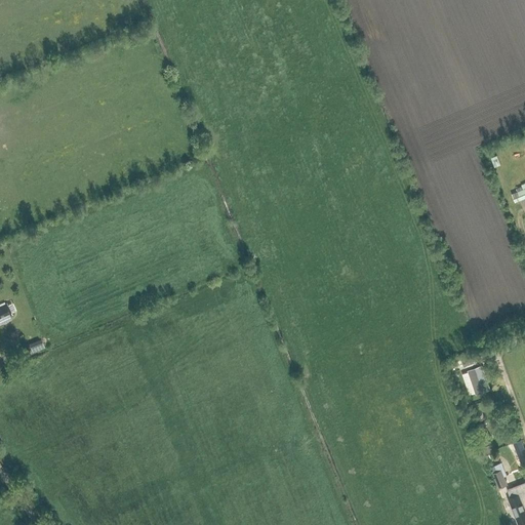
[(515,203),(524,198),(524,183),(521,185),(522,186),(516,189),(517,191),(511,194),(515,203)]
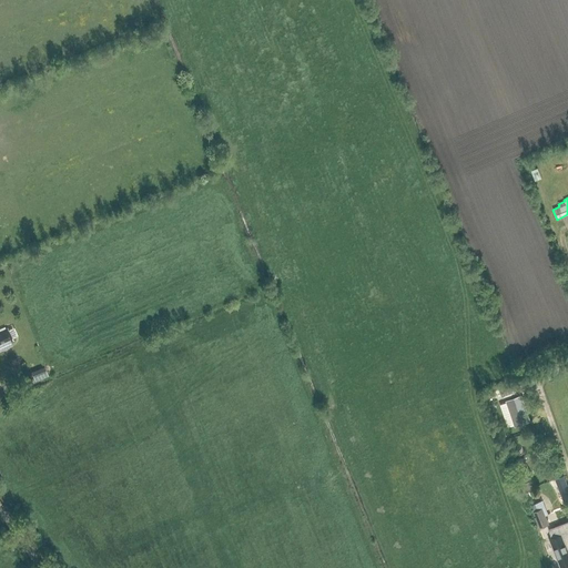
[(8,328),(0,331),(0,346),(13,341),(8,328)]
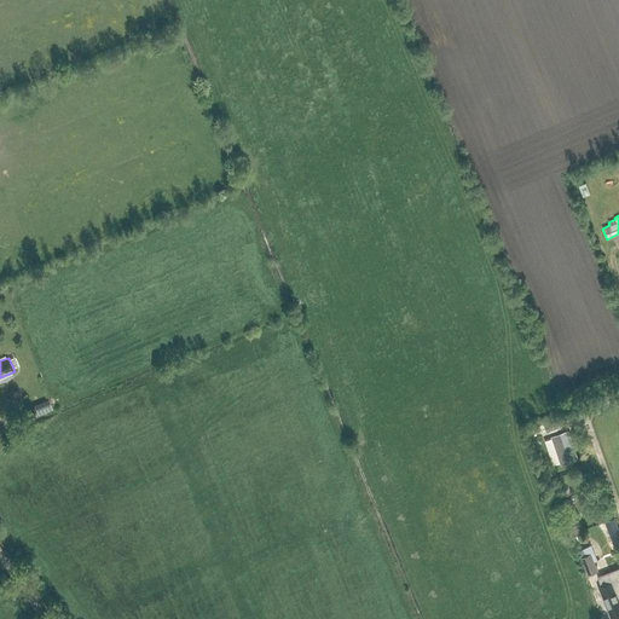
[(50,401),(35,406),(38,415),(52,410),(50,401)]
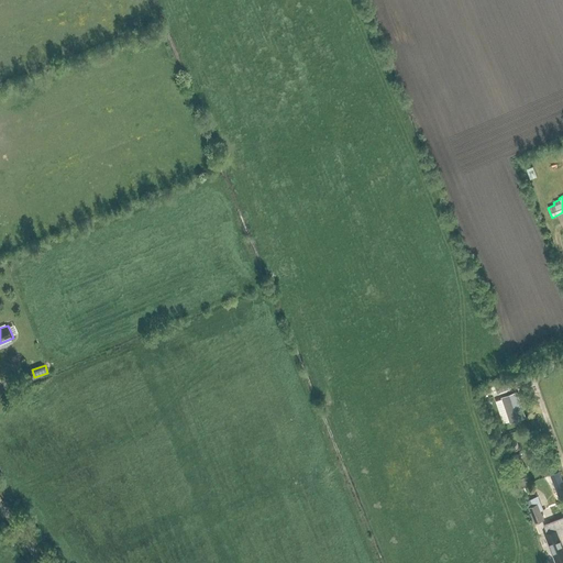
[(496,394),(503,392),(500,384),(494,386),(496,394)]
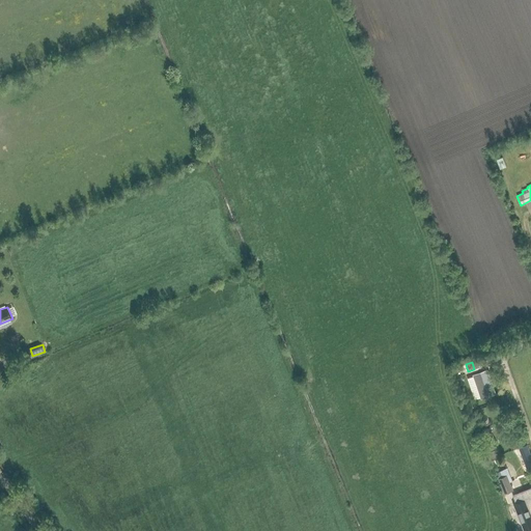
[(479,398),(495,393),(486,369),(471,373),(479,398)]
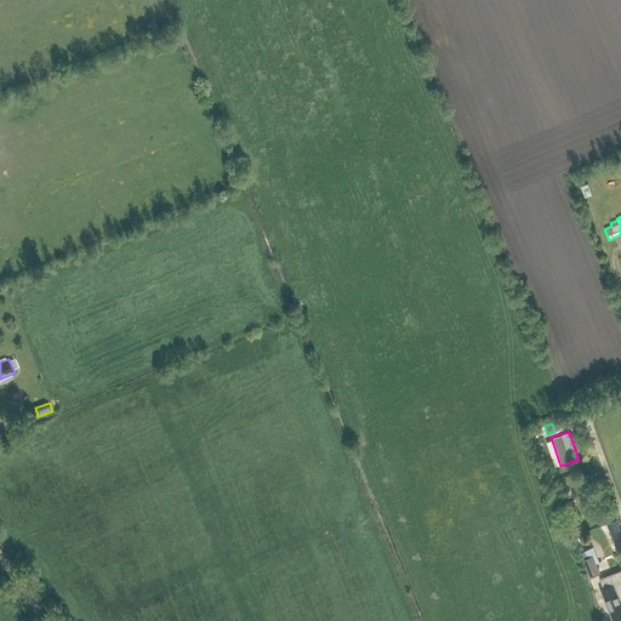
[(588,576),(593,591),(602,588),(613,619),(620,615),(620,588),(619,582),(610,585),(608,577),(602,580),(597,564),(599,563),(592,547),(585,550),(579,552),(588,576)]
